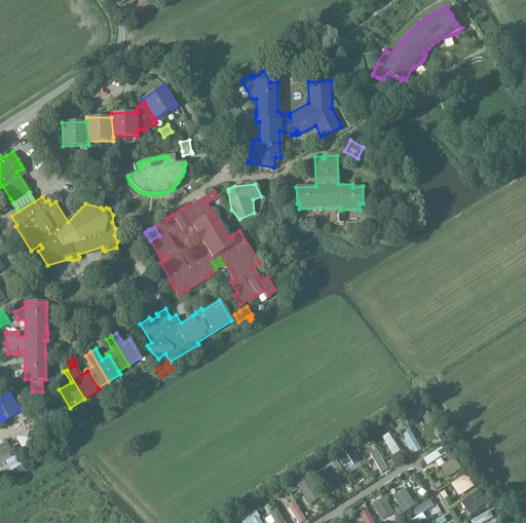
[(420,400),(403,410),(412,424),(418,421),(413,412),(423,406),(420,400)]
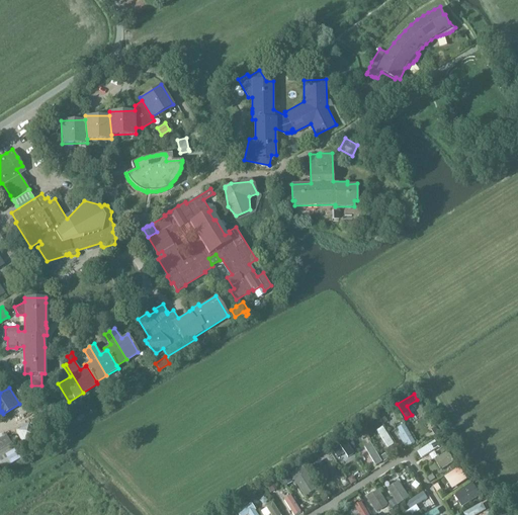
[(71,410),(77,421),(79,420),(79,419),(84,416),(82,412),(79,406),(71,410)]
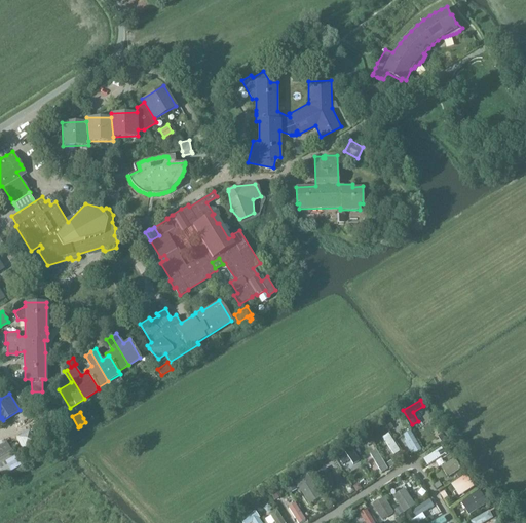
[(77,426),(72,420),(64,426),(68,433),(77,426)]
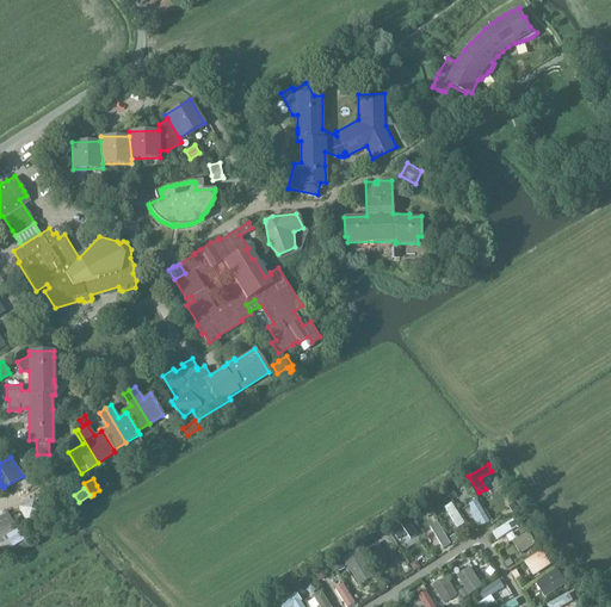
[(18,507),(26,522),(43,514),(34,497),(18,507)]
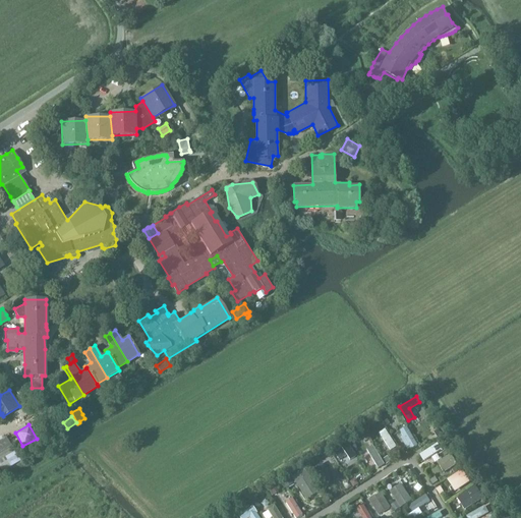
[(406,425),(400,429),(411,448),(417,444),(406,425)]
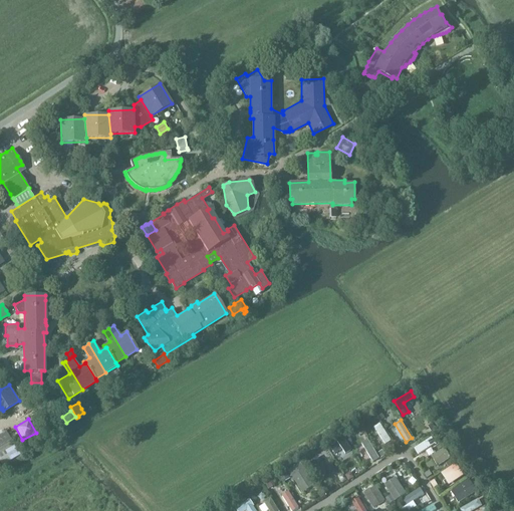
[(433,421),(428,424),(430,429),(436,426),(433,421)]
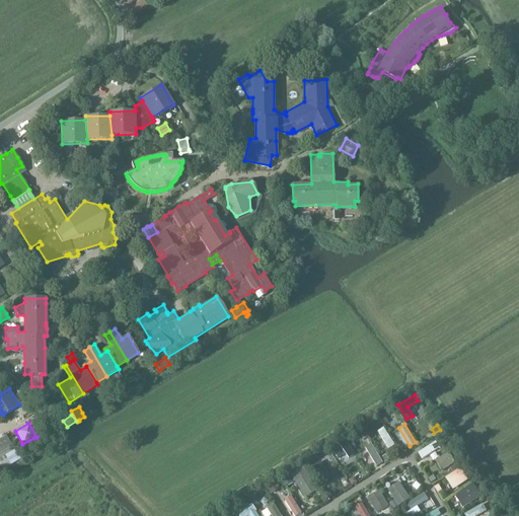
[(383,426),(377,430),(389,447),(395,443),(383,426)]
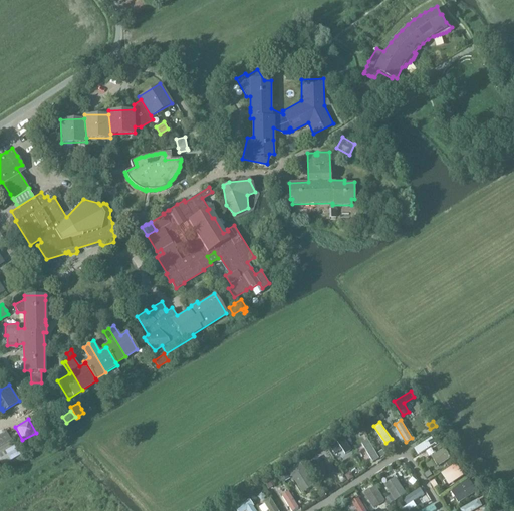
[(0,460),(1,463),(19,453),(16,448),(6,431),(0,434),(0,460)]
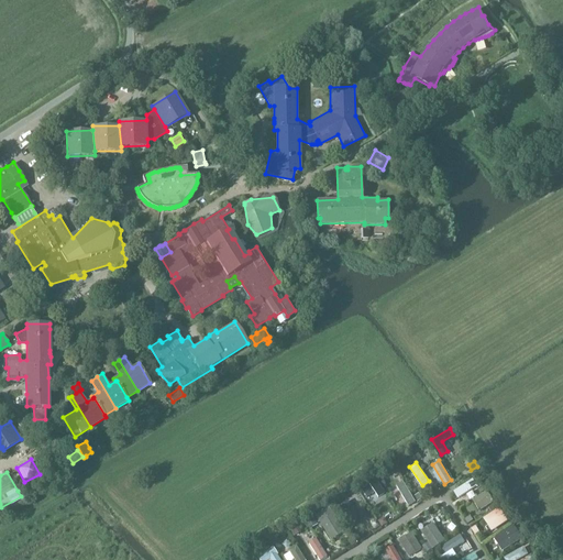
[(368,481),(360,486),(361,486),(366,495),(374,490),(377,495),(385,491),(376,476),(375,475),(368,481)]
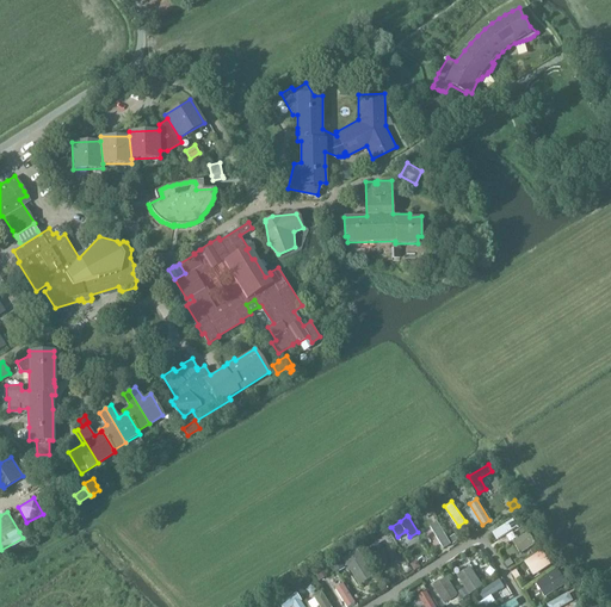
[(513,518),(492,531),(497,538),(518,525),(513,518)]
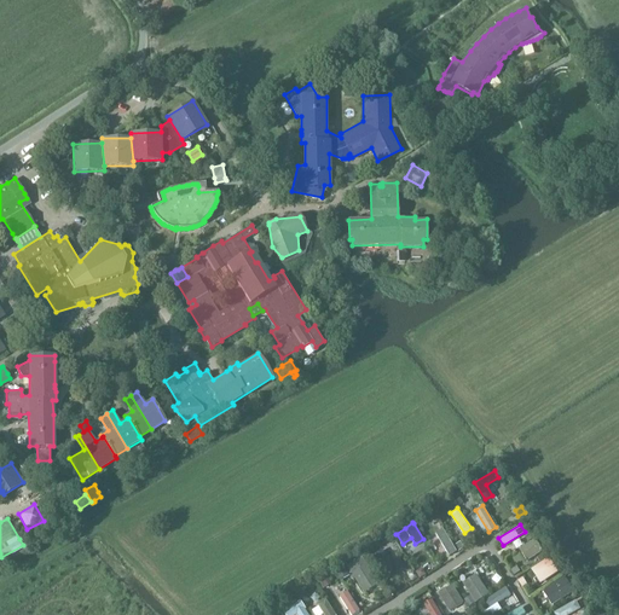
[(444,527),(435,531),(449,553),(457,549),(444,527)]
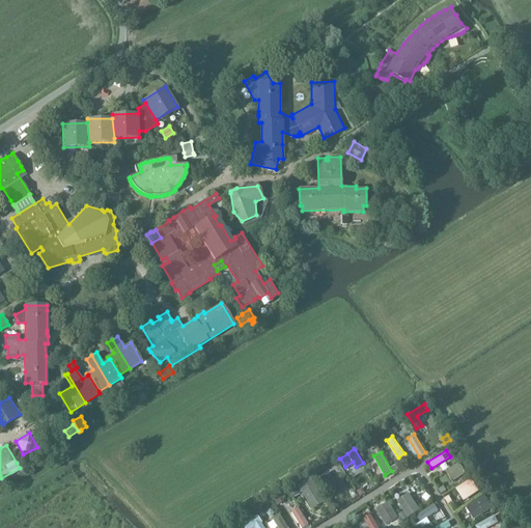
[(458,461),(445,470),(452,480),(466,471),(458,461)]
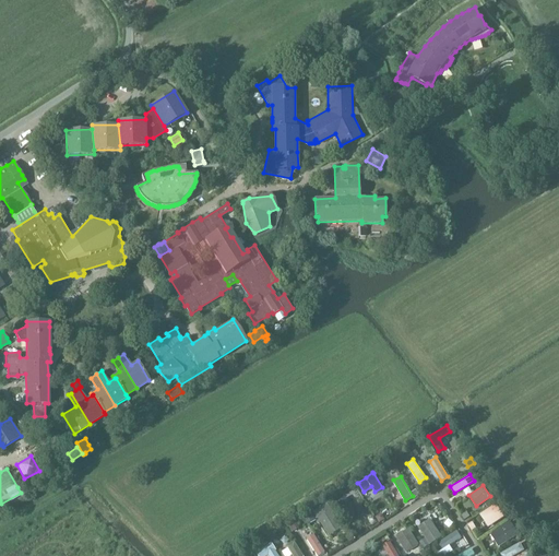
[(345,496),(339,500),(348,517),(356,512),(345,496)]
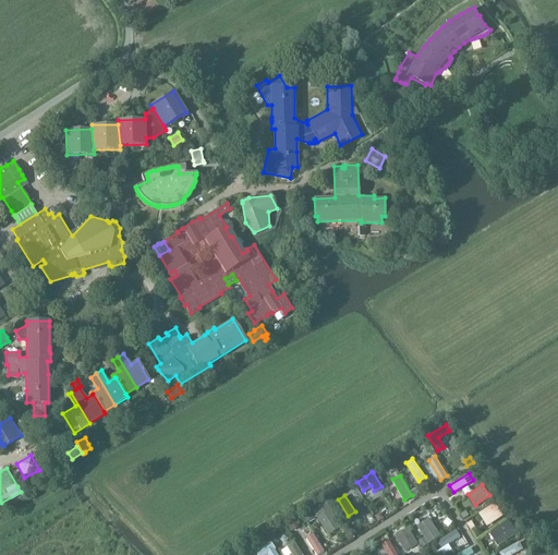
[(326,501),(313,509),(328,533),(341,525),(342,525),(327,499),(326,501)]
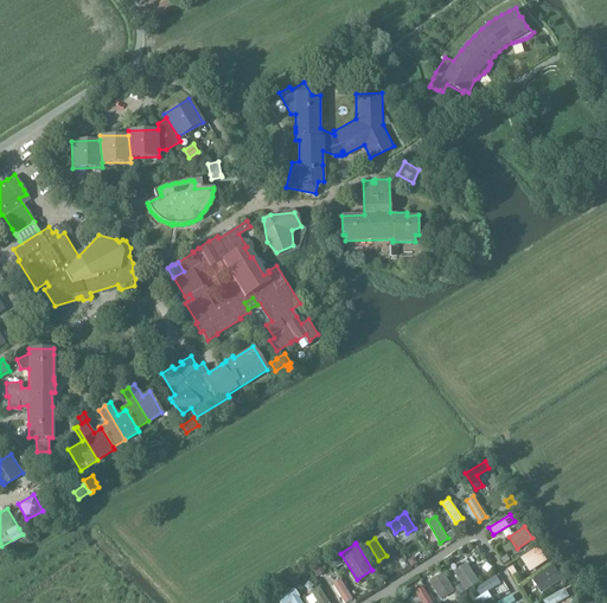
[(538,544),(521,557),(530,570),(548,558),(538,544)]
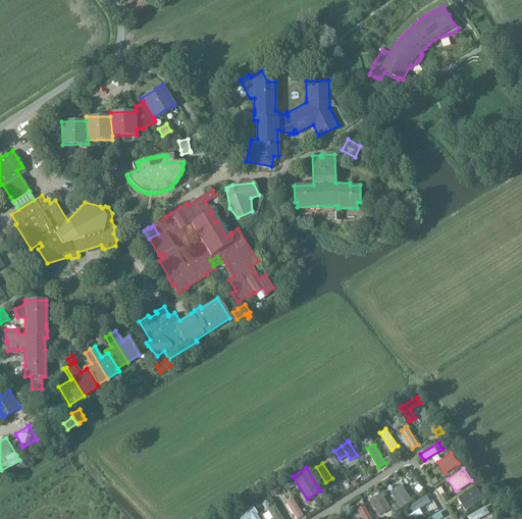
[(289,476),(283,479),(288,485),(293,482),(289,476)]
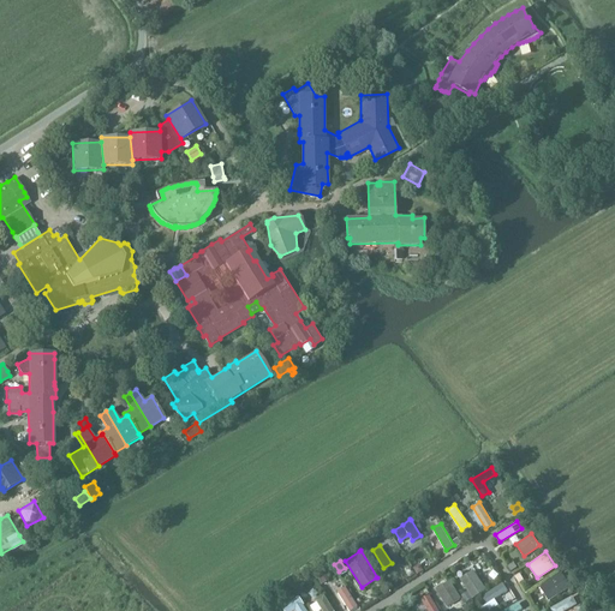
[(411,565),(405,569),(410,575),(416,571),(411,565)]
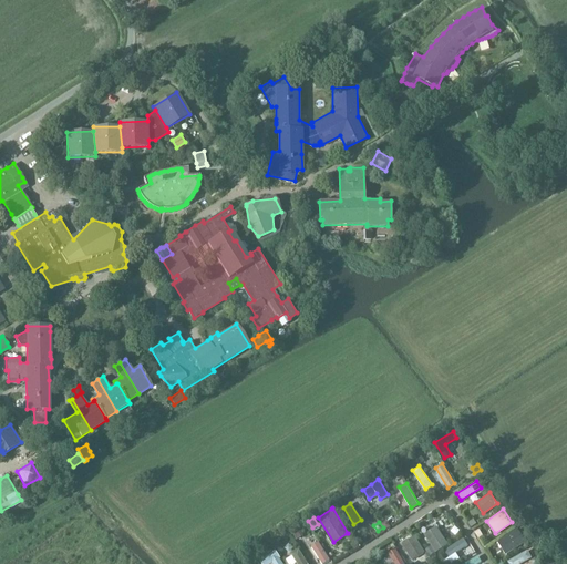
[(436,524),(423,533),(435,551),(439,549),(447,543),(436,524)]
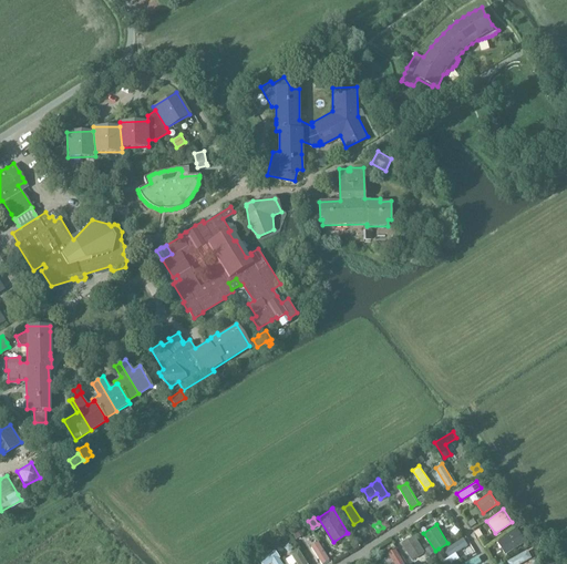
[(517,527),(497,540),(505,553),(526,541),(517,527)]
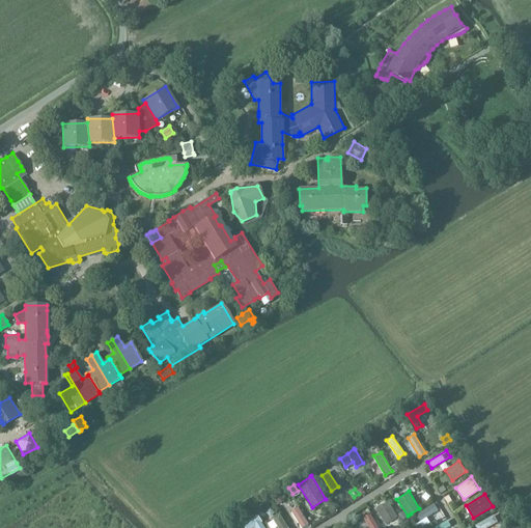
[(281,495),(275,499),(278,504),(284,500),(281,495)]
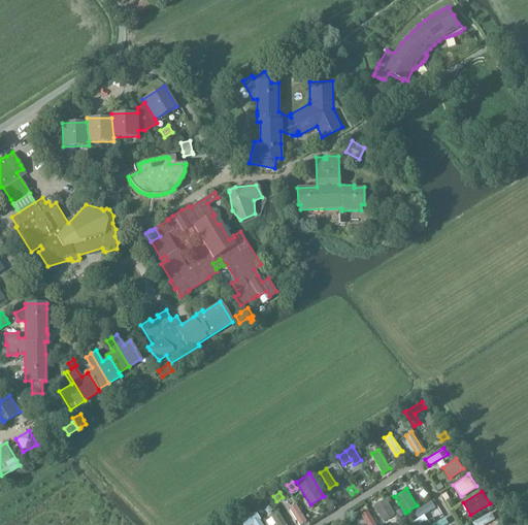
[(371,506),(370,507),(372,512),(373,512),(377,518),(375,519),(377,523),(383,520),(384,520),(395,513),(386,497),(371,506)]
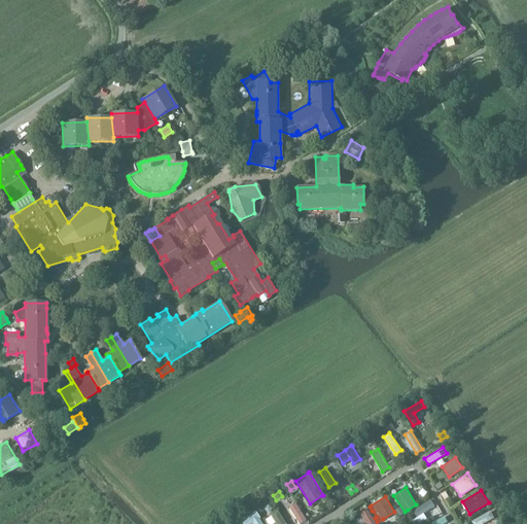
[(430,498),(413,511),(417,517),(434,504),(430,498)]
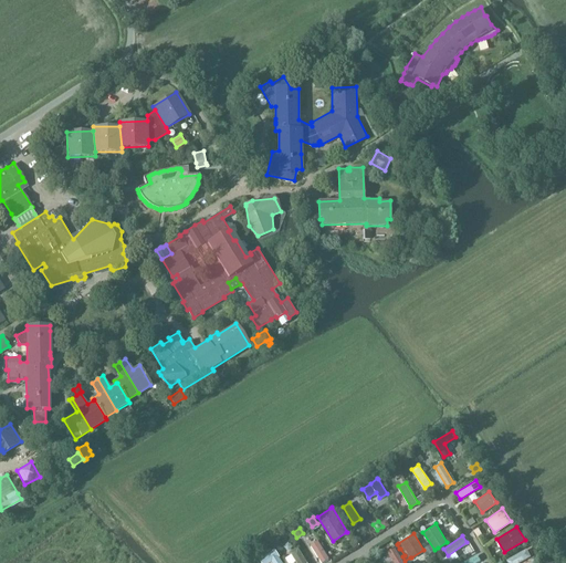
[(316,539),(310,543),(321,560),(326,555),(316,539)]
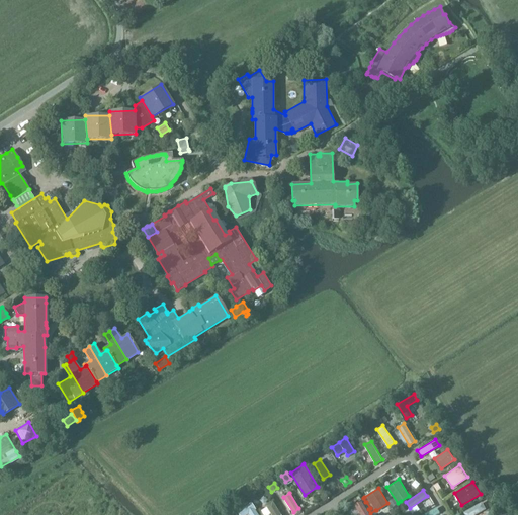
[(254,495),(250,498),(253,504),(259,501),(255,495),(254,495)]
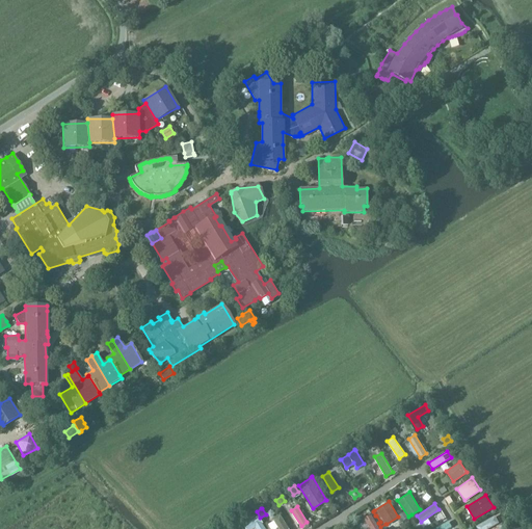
[(404,511),(398,514),(403,522),(408,518),(407,517),(404,511)]
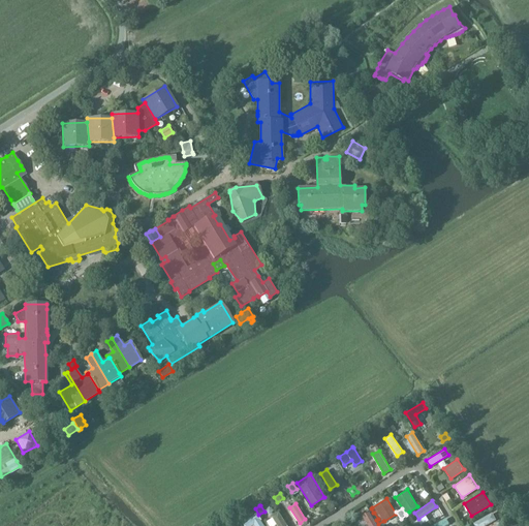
[(287,525),(278,511),(271,516),(272,517),(276,524),(277,525),(287,525)]
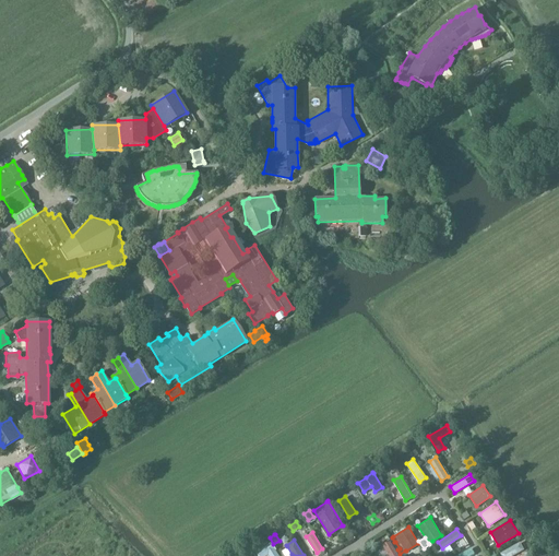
[(400,555),(390,540),(382,544),(389,555),(400,555)]
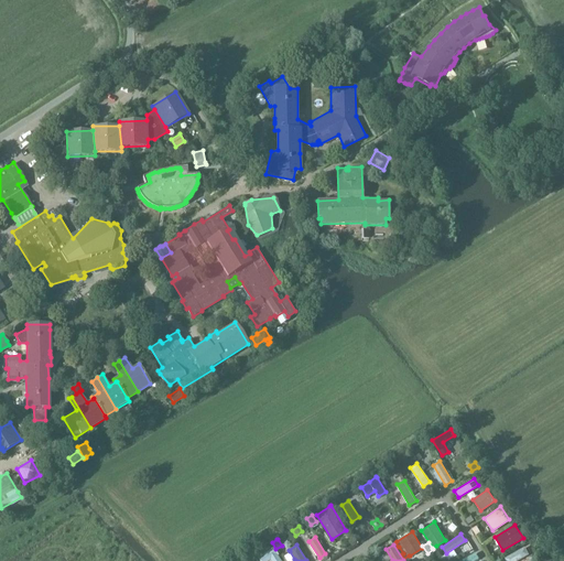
[(524,546),(505,557),(506,560),(514,560),(529,553),(524,546)]
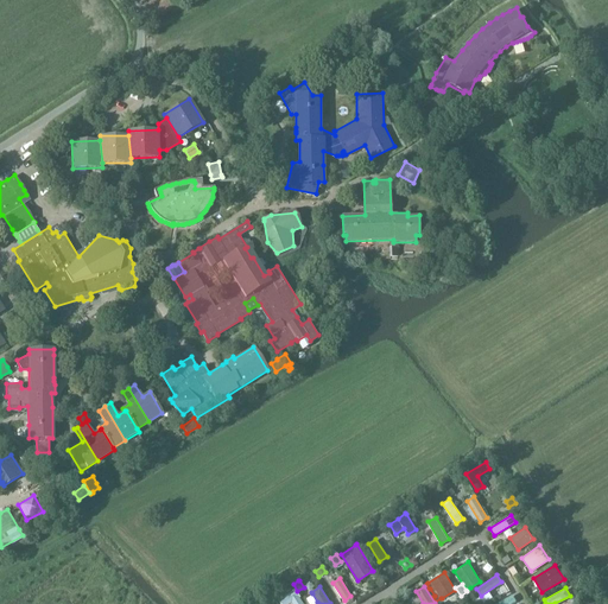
[(296,590),(279,601),(282,603),(286,603),(291,601),(293,603),(302,603),(304,603),(301,596),(298,592),(296,590)]
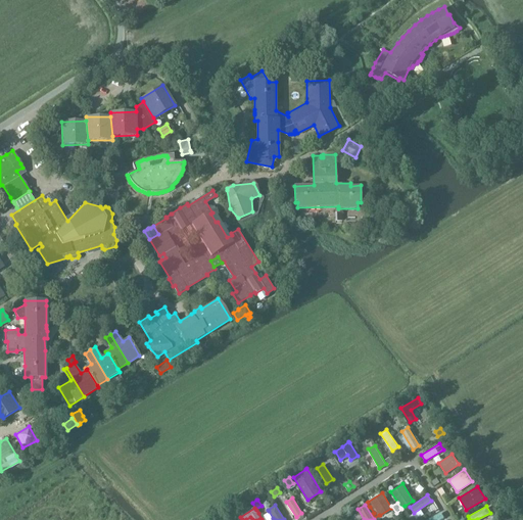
[(412,515),(410,516),(412,519),(415,519),(424,514),(421,509),(412,515)]
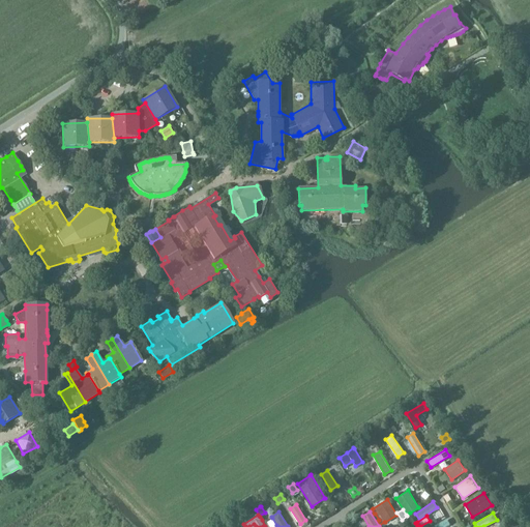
[(272,526),(276,525),(272,518),(267,522),(270,526),(272,526)]
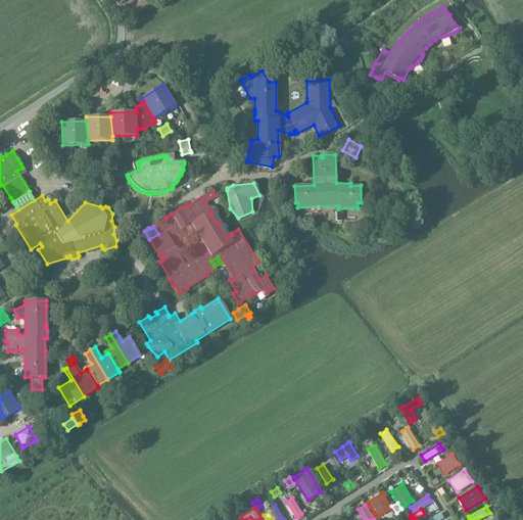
[(441,511),(425,519),(437,519),(444,517),(441,511)]
